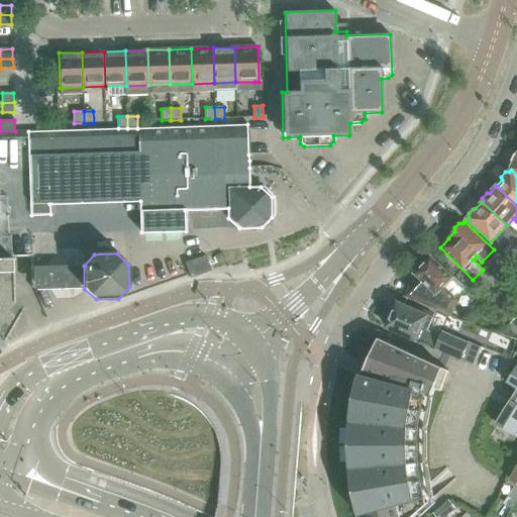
[(426,256),(422,262),(422,265),(414,273),(423,281),(407,298),(449,316),(452,309),(447,305),(466,287),(431,254),(430,256),(426,256)]
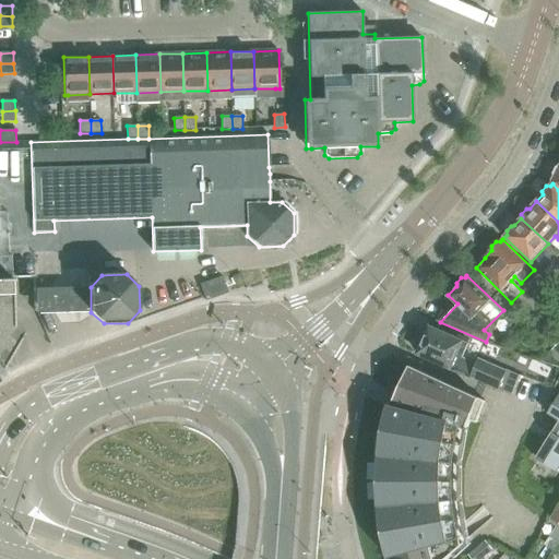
[(200,284),(205,300),(228,293),(222,276),(200,284)]
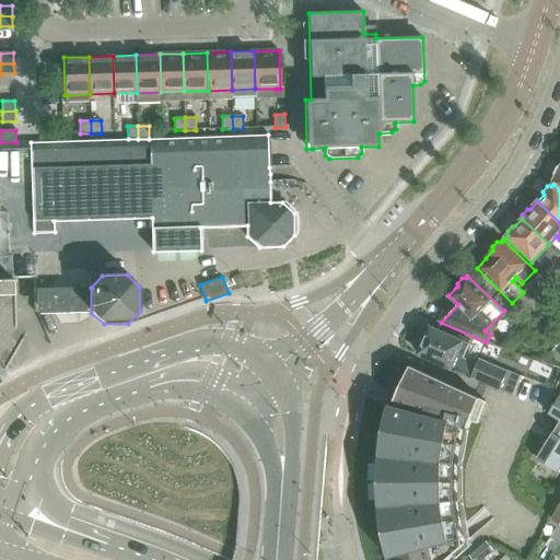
[(0,369),(3,368),(7,364),(11,371),(18,365),(13,360),(10,356),(23,334),(13,329),(13,326),(12,313),(11,281),(13,281),(13,279),(0,279),(0,369)]
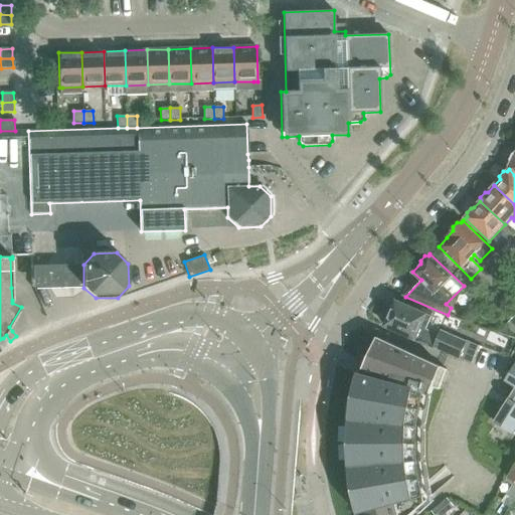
[(385,322),(388,328),(415,340),(415,339),(434,347),(434,348),(460,359),(467,342),(442,330),(439,335),(426,330),(433,317),(395,300),(385,322)]
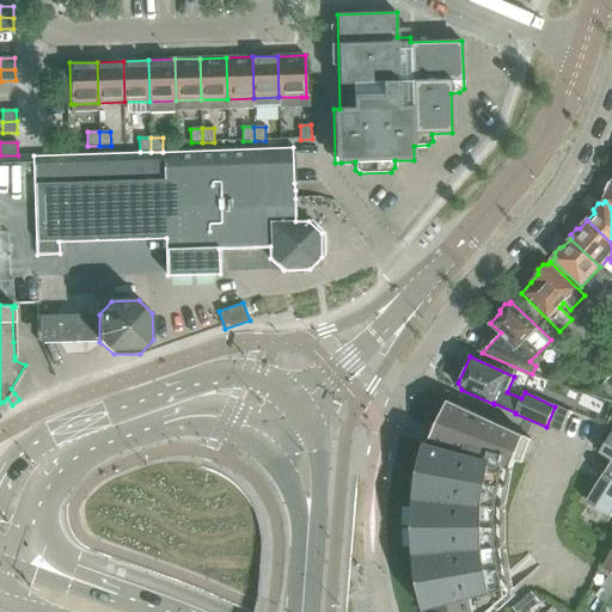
[(405,500),(404,527),(405,556),(409,585),(415,611),(490,611),(510,595),(509,594),(513,591),(513,588),(510,573),(509,570),(506,548),(506,507),(512,470),(515,461),(522,463),(532,440),(448,401),(444,398),(444,399),(432,395),(422,423),(415,441),(415,442),(409,471),(405,500)]
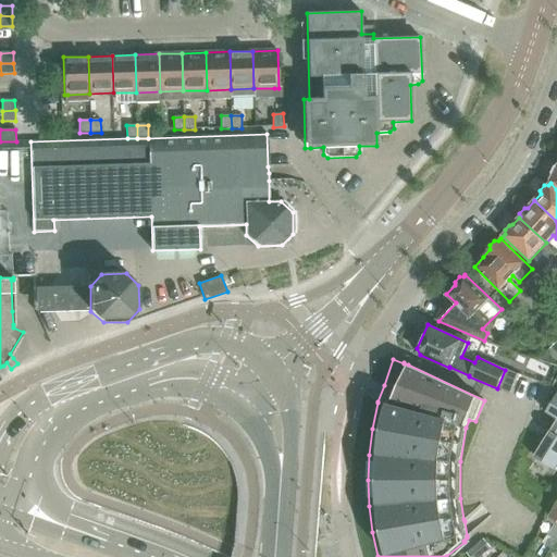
[(540,413),(531,428),(546,437),(534,457),(556,470),(556,468),(556,394),(546,412),(548,413),(546,418),(540,413)]
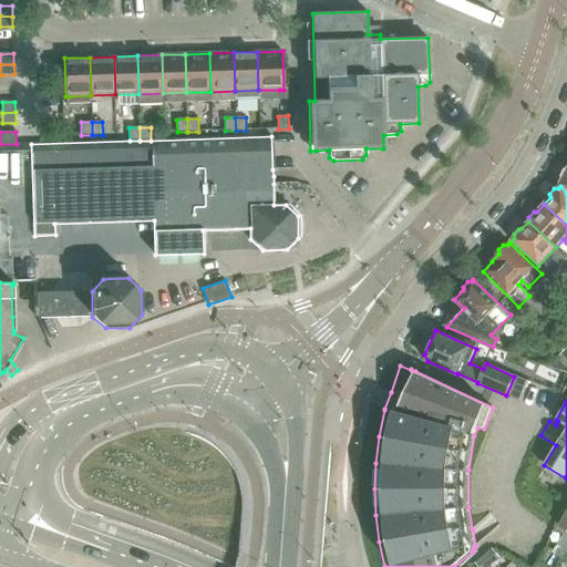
[(563,557),(566,549),(566,514),(565,517),(566,518),(566,532),(554,552),(563,557)]
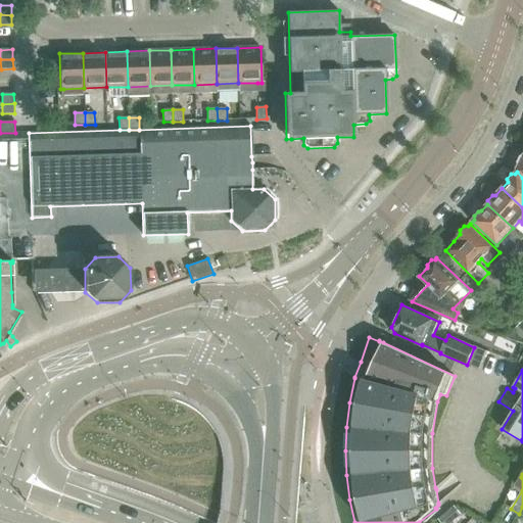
[(449,522),(461,514),(455,506),(438,520),(441,522),(449,522)]
